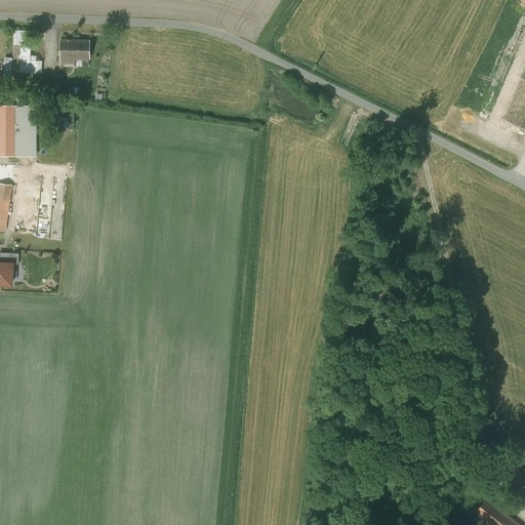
[(6,55),(5,77),(21,77),(22,72),(44,72),(44,59),(38,59),(38,54),(33,54),(33,29),(15,29),(14,56),(6,55)]
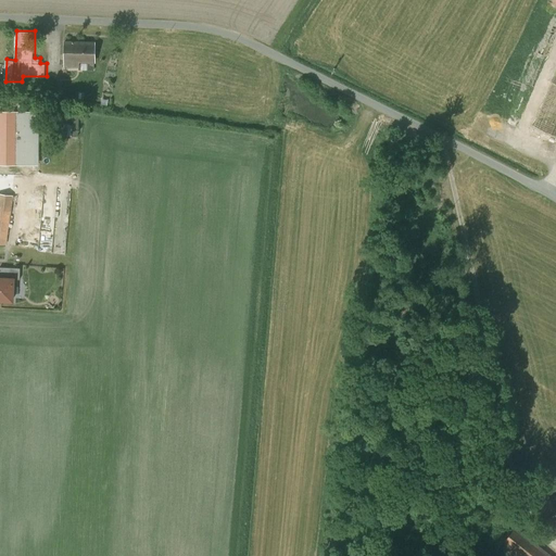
[(93,42),(64,43),(64,67),(79,67),(79,63),(95,62),(93,42)]
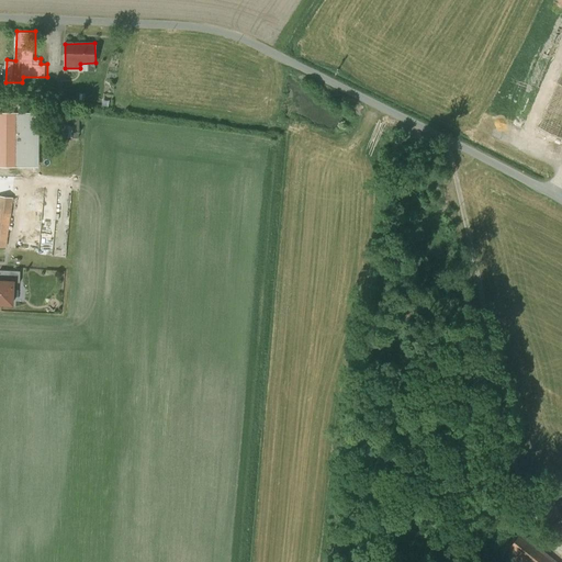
[(561,136),(561,85),(557,82),(538,127),(561,137),(561,136)]
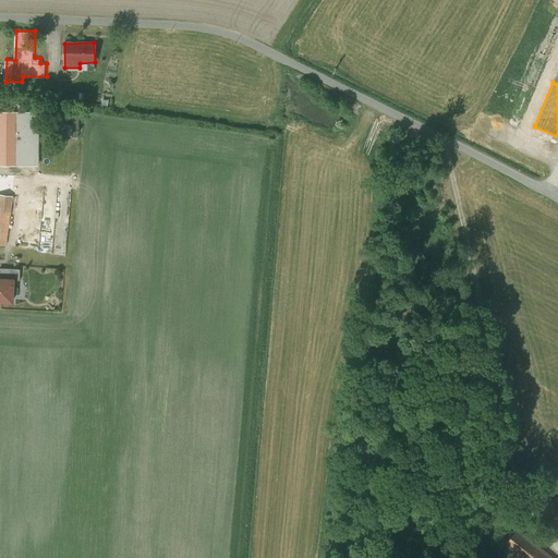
[(16,112),(0,112),(0,164),(35,166),(35,114),(16,114),(16,112)]
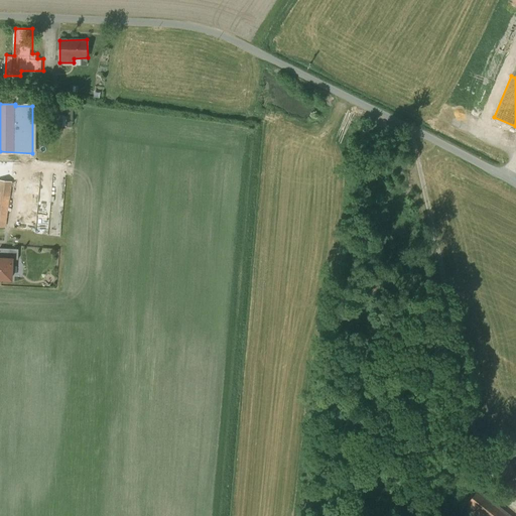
[(66,126),(75,126),(75,104),(71,104),(70,116),(66,116),(66,126)]
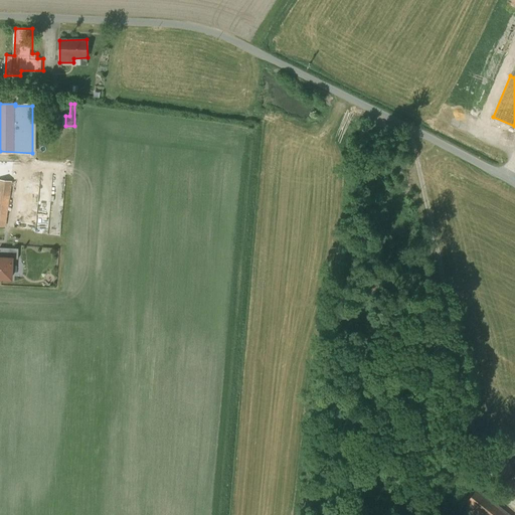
[(40,176),(38,232),(61,233),(63,177),(40,176)]
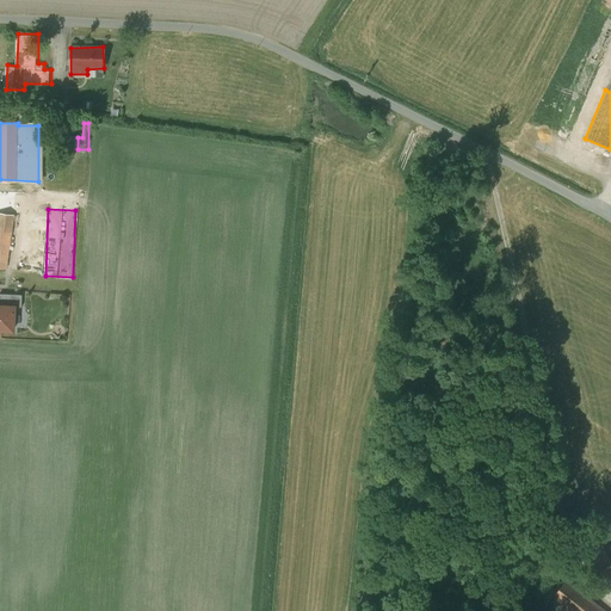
[(13,215),(0,213),(0,267),(6,269),(13,215)]
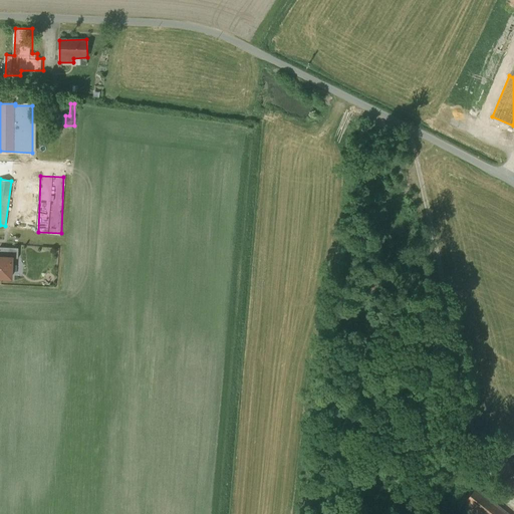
[(0,277),(11,278),(12,257),(0,256),(0,277)]
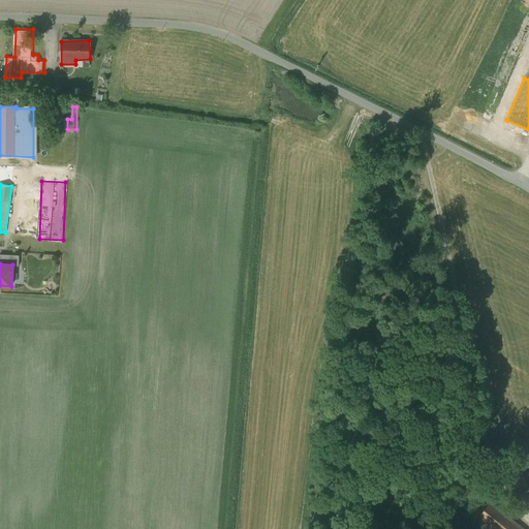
[(450,383),(430,374),(426,383),(446,393),(450,383)]
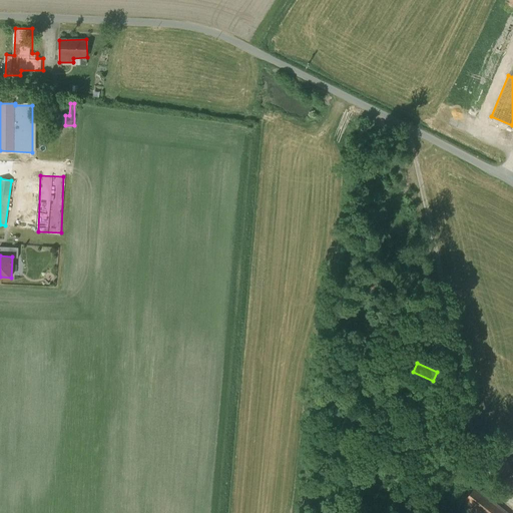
[(507,512),(474,487),(464,500),(480,512),(507,512)]
